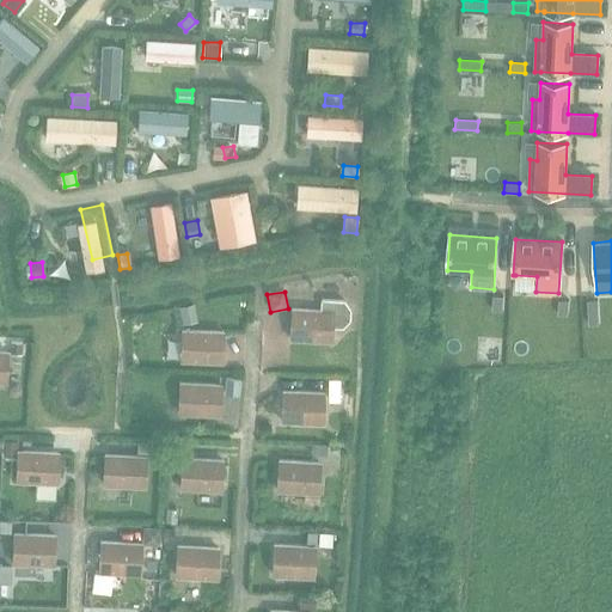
[(502,297),(493,295),(491,311),(502,311),(502,297)]
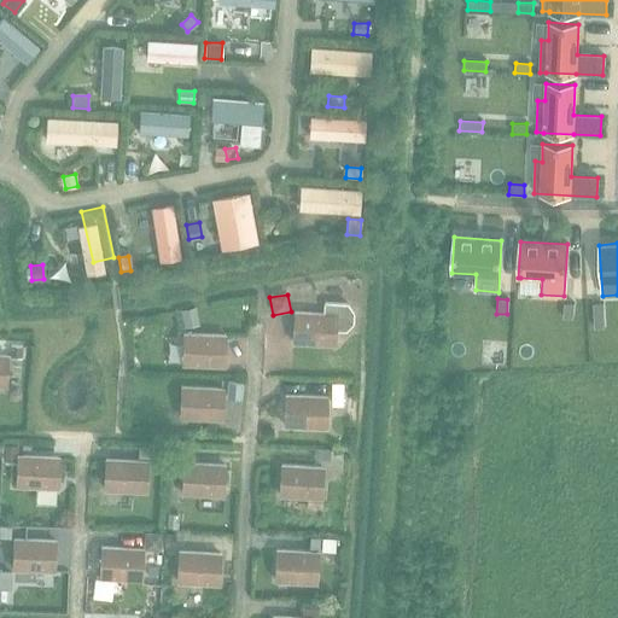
[(333,345),(334,331),(345,332),(353,324),(353,313),(347,304),(324,303),(322,314),(295,313),(293,331),(304,331),(304,343),(333,345)]
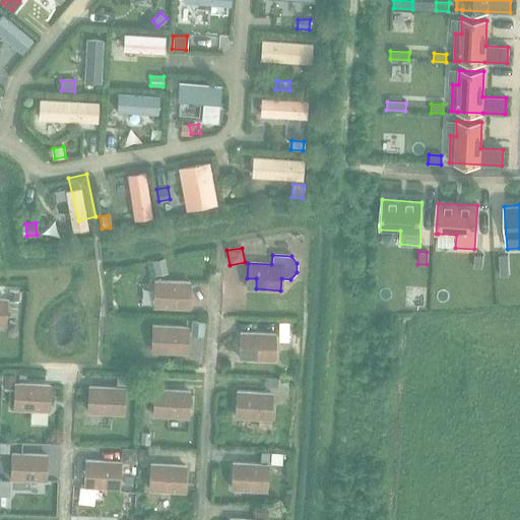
[(482,256),(474,255),(473,267),(481,268),(482,256)]
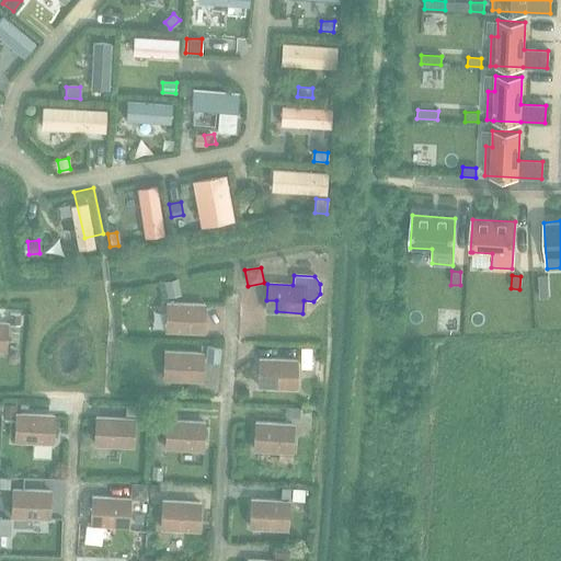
[(547,275),(538,276),(539,298),(548,297),(547,275)]
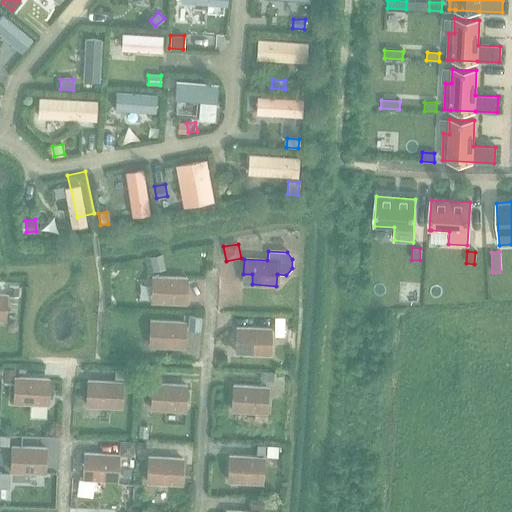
[(143,258),(146,273),(165,269),(162,254),(143,258)]
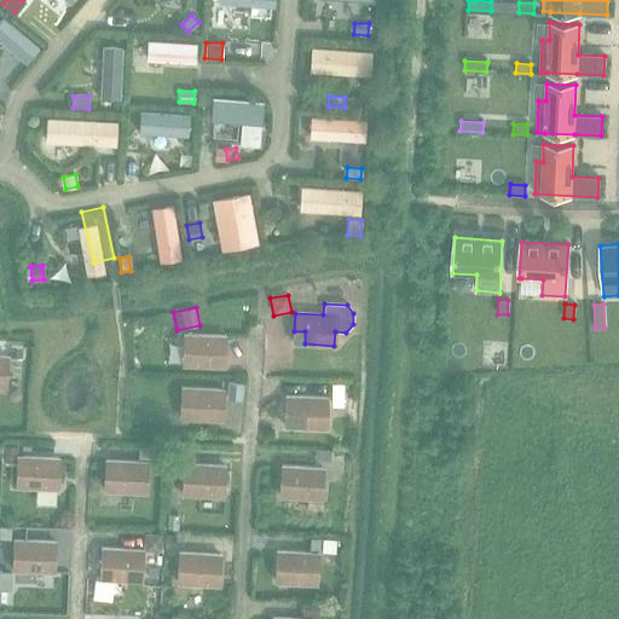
[(225,336),(184,335),(183,353),(194,353),(194,365),(224,366),(225,336)]
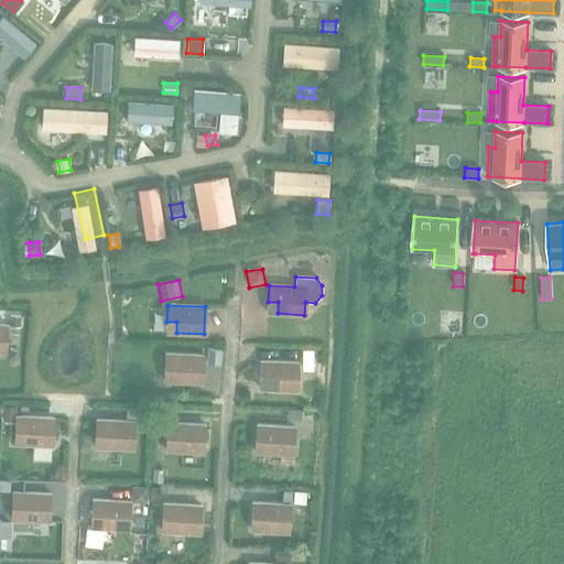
[(20,326),(20,316),(9,316),(9,326),(20,326)]
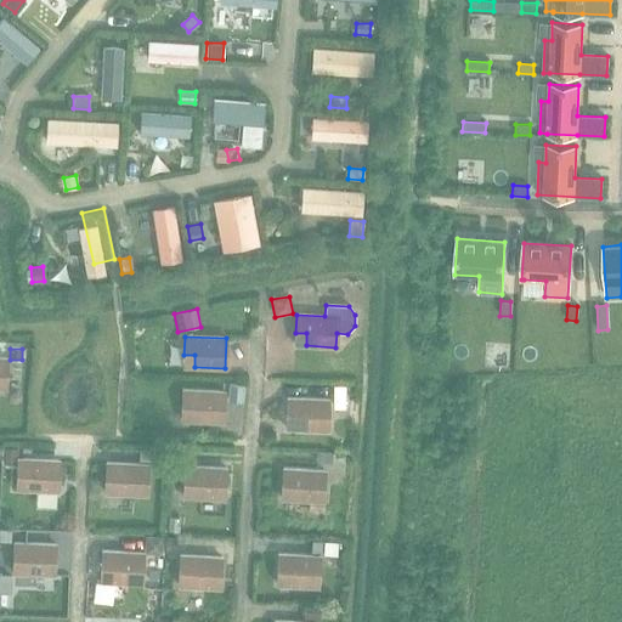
[(243,384),(225,383),(224,395),(242,396),(243,384)]
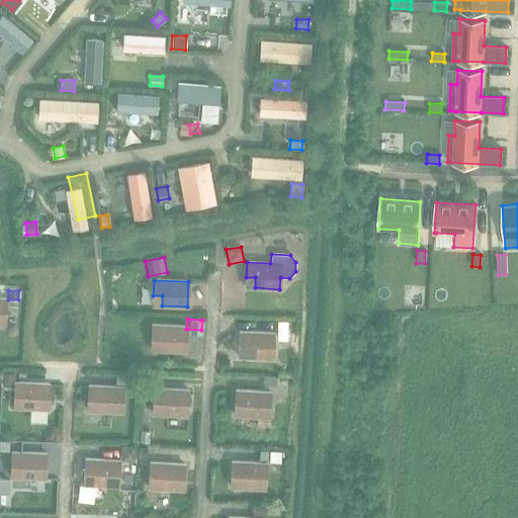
[(286,321),(274,320),(273,330),(286,330),(286,321)]
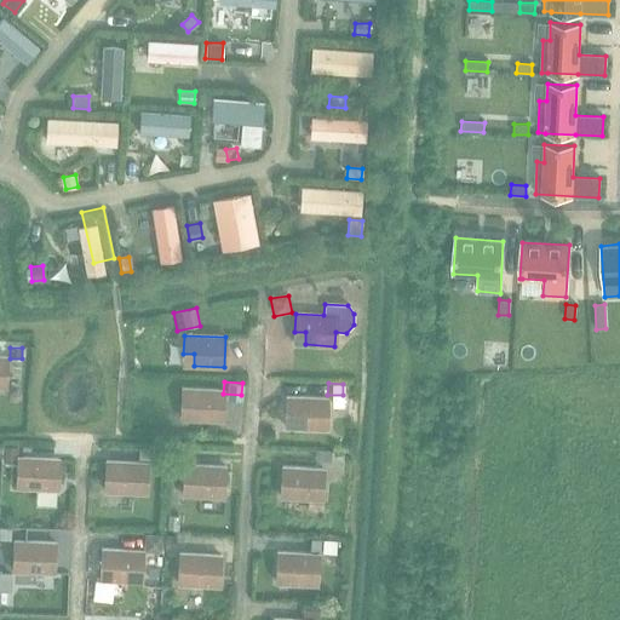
[(223,391),(182,389),(181,407),(193,407),(191,419),(222,420),(223,391)]
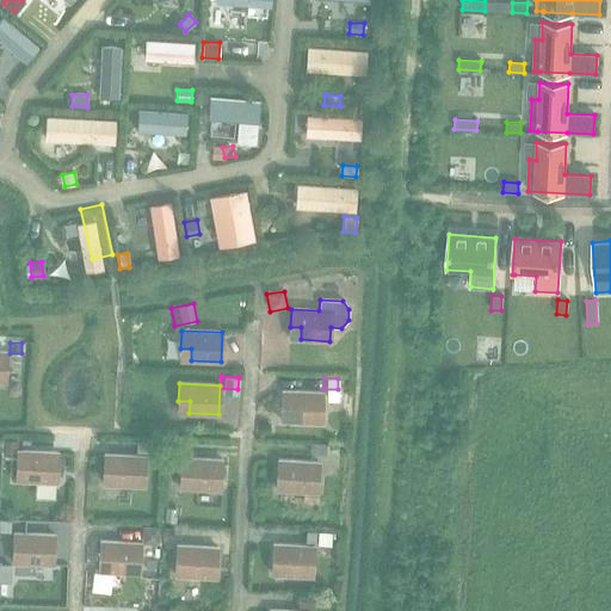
[(292,409),(291,421),(321,423),(322,393),(282,392),(281,409),(292,409)]
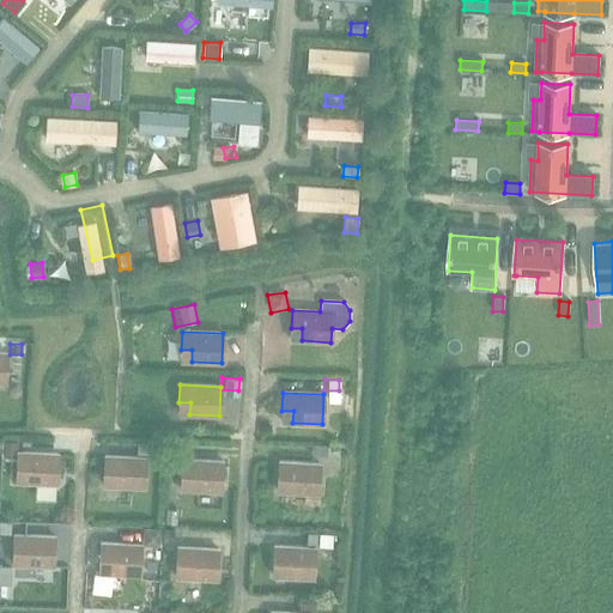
[(4,442),(2,453),(17,454),(17,442),(4,442)]
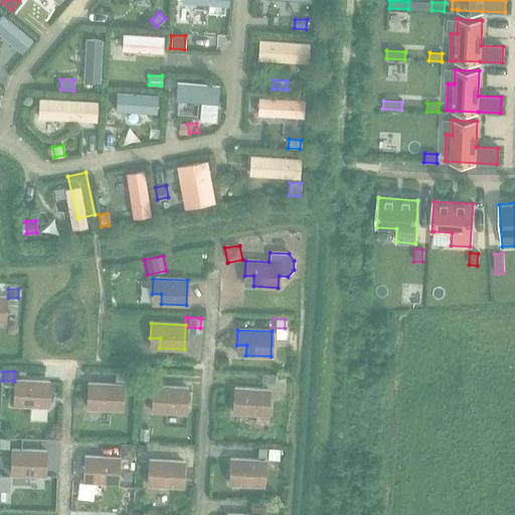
[(124,383),(135,383),(135,373),(124,373),(124,383)]
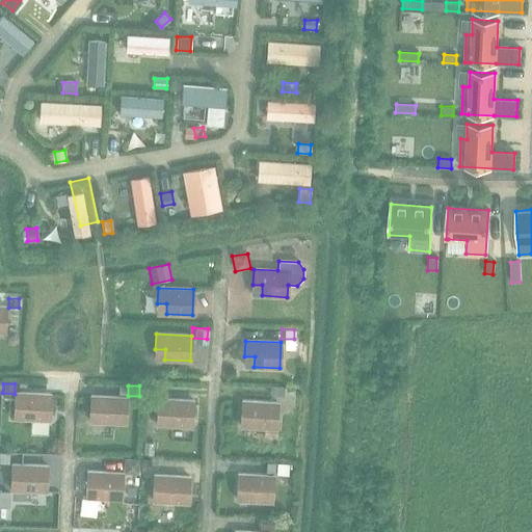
[(282,396),(298,398),(299,388),(270,386),(270,395),(282,396)]
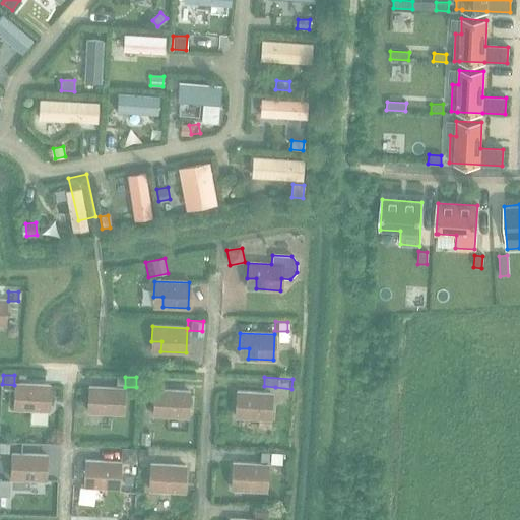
[(14,384),(13,409),(38,410),(39,400),(48,401),(49,386),(14,384)]
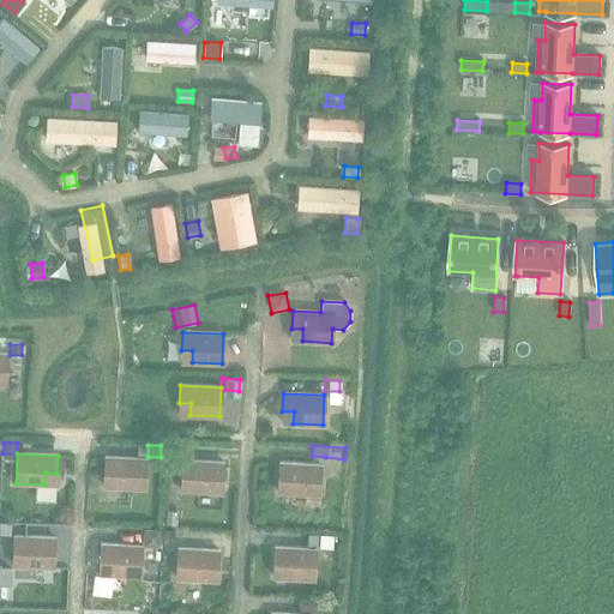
[(115,476),(114,487),(144,488),(145,459),(104,457),(104,475),(115,476)]
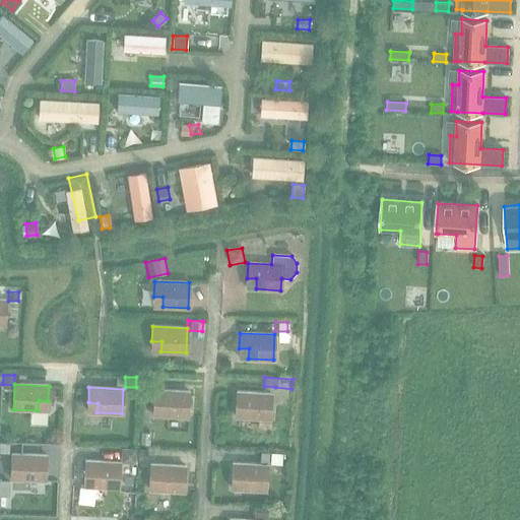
[(188,407),(188,392),(153,390),(152,415),(178,416),(178,406),(188,407)]
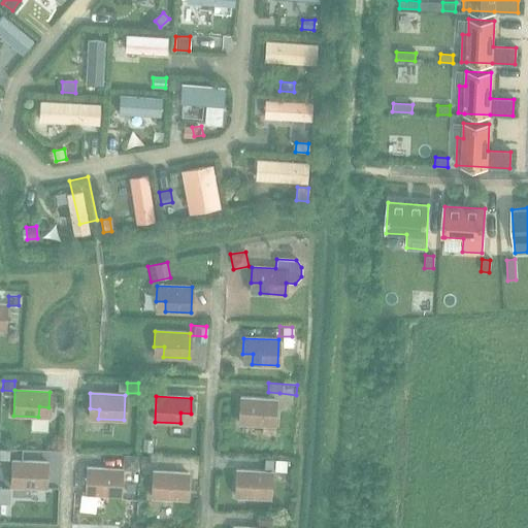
[(240,398),(239,414),(249,414),(249,424),(273,425),(275,400),(240,398)]
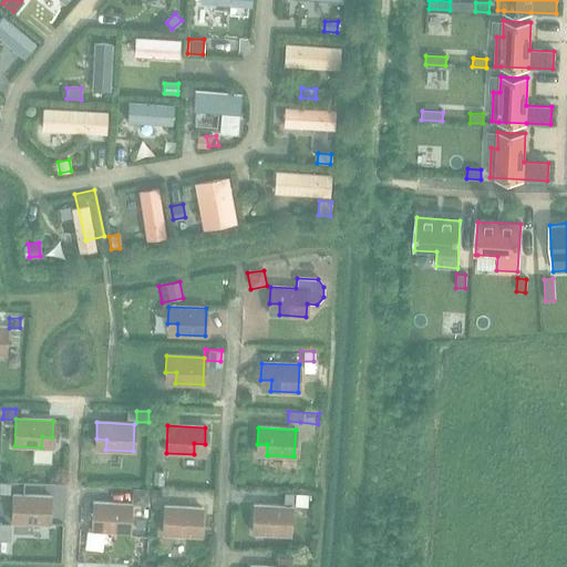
[(153,464),(164,465),(165,452),(164,452),(164,442),(155,441),(155,451),(154,451),(153,464)]
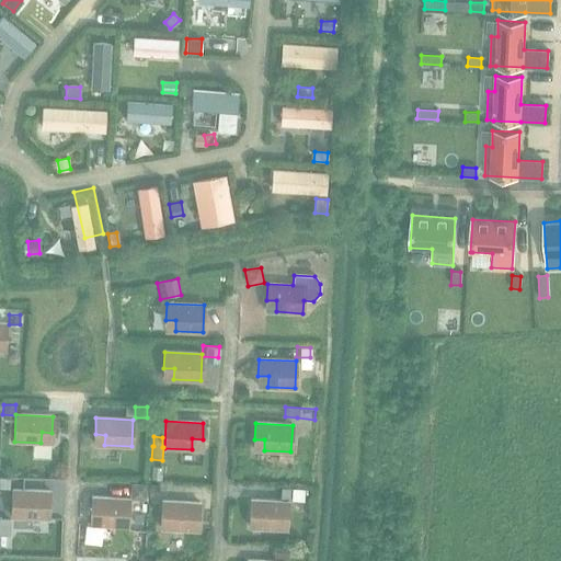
[(151,467),(150,479),(161,479),(161,467),(151,467)]
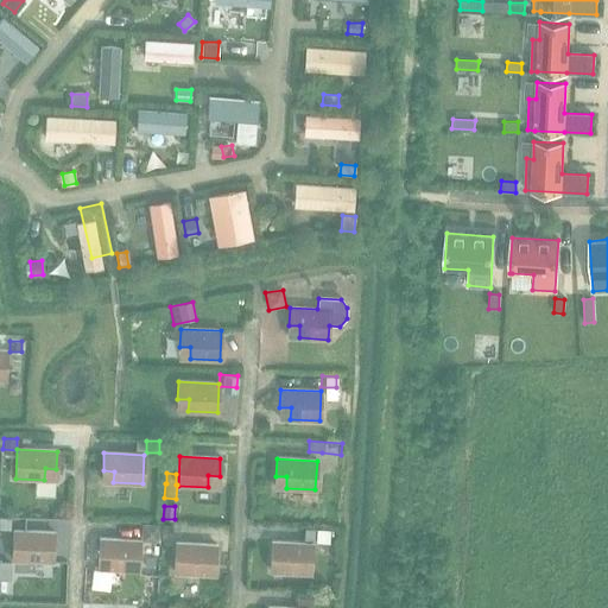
[(0,530),(11,530),(11,519),(0,518),(0,530)]
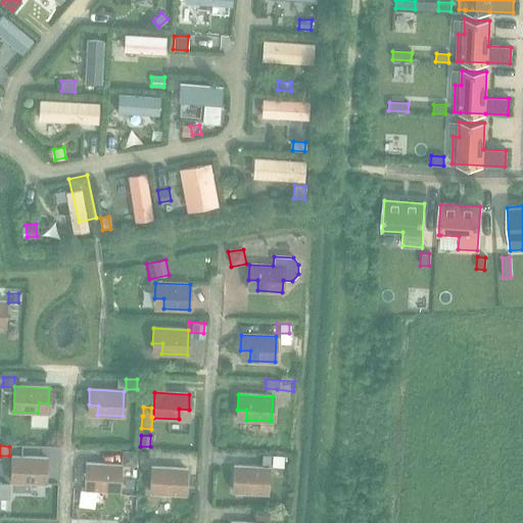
[(136,452),(123,450),(123,467),(136,467),(136,452)]
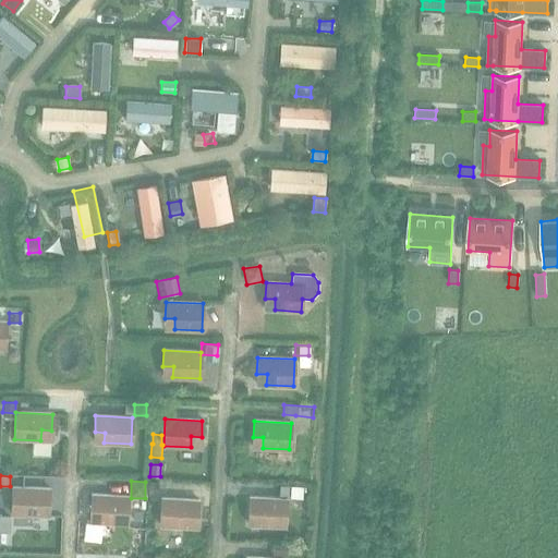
[(147,496),(158,497),(159,482),(148,481),(147,496)]
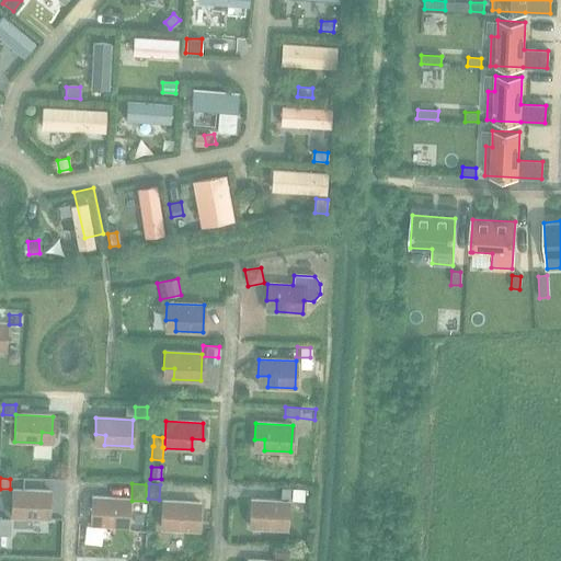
[(300,488),(279,487),(278,500),(299,501),(300,488)]
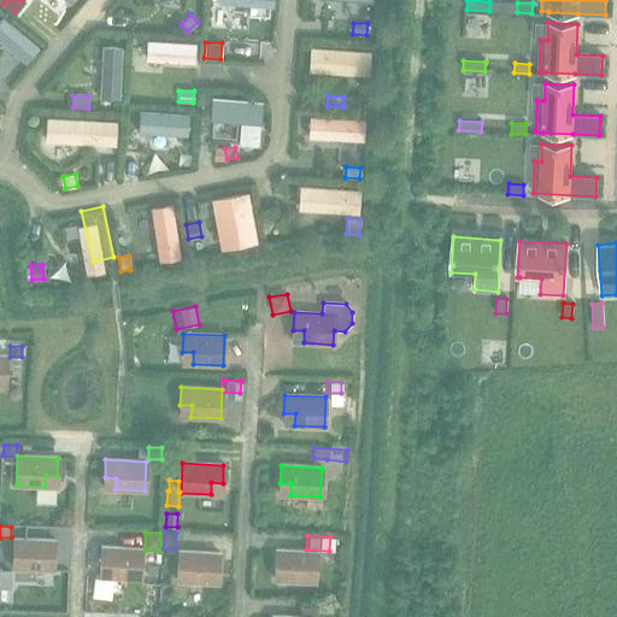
[(53,558),(54,540),(13,539),(12,569),(42,570),(42,558),(53,558)]
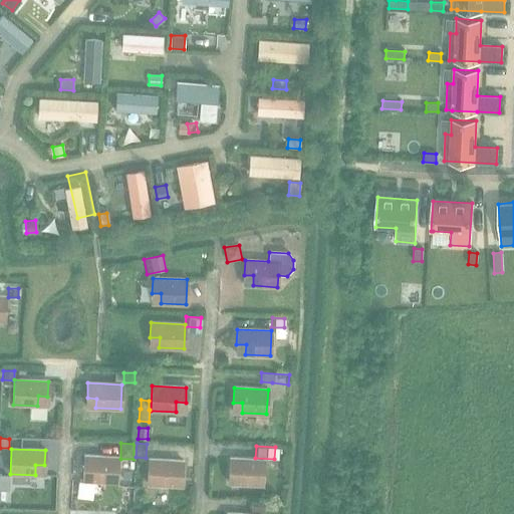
[(92,481),(116,482),(118,458),(84,456),(83,471),(92,471),(92,481)]
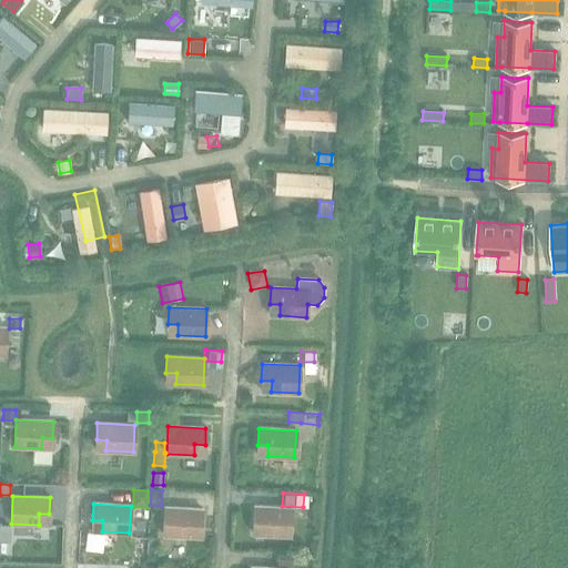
[(263,534),(290,536),(292,508),(254,506),(253,523),(263,524),(263,534)]
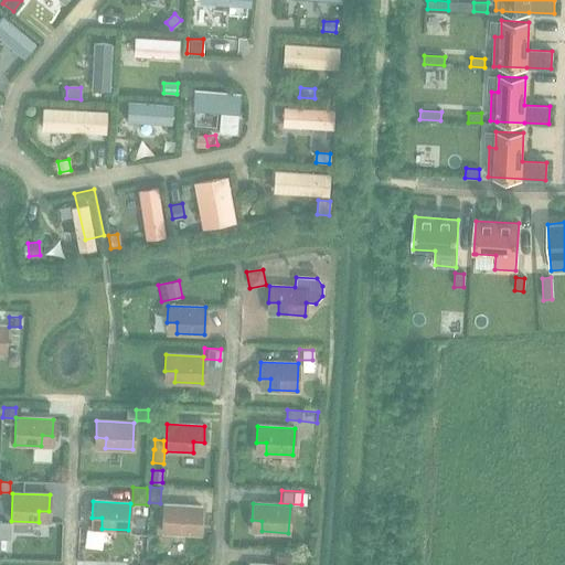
[(163,504),(161,532),(189,533),(190,523),(200,523),(201,507),(163,504)]
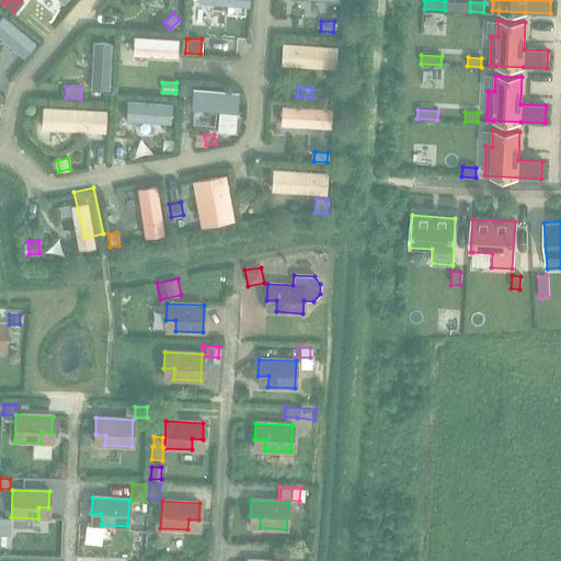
[(0,535),(11,535),(11,521),(0,519),(0,535)]
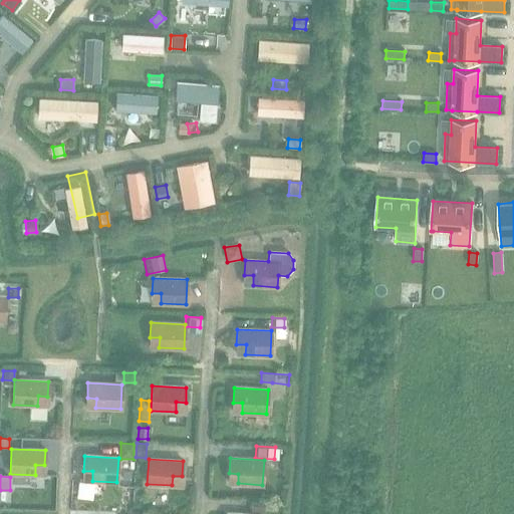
[(263,500),(253,500),(252,512),(262,512),(263,500)]
